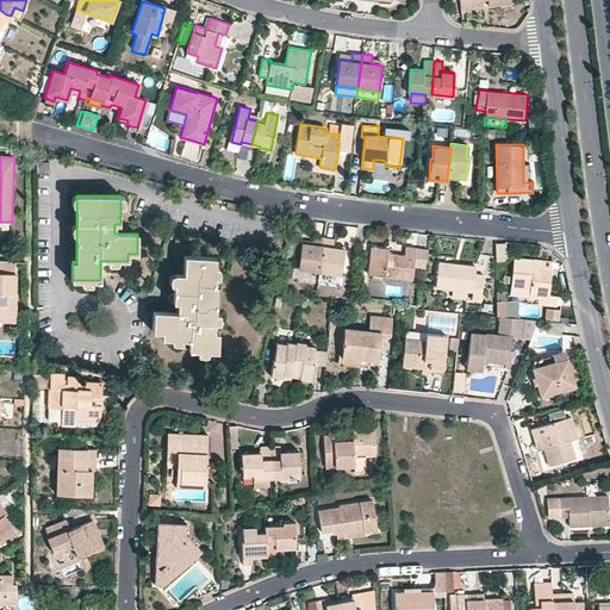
[(319,272),(325,238),(316,237),(315,246),(309,244),(303,243),(299,269),(319,272)]
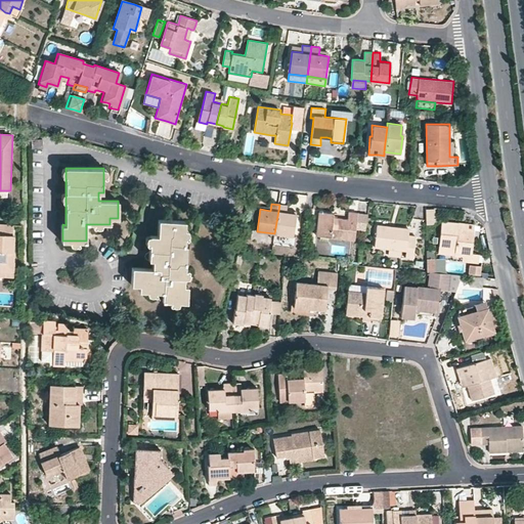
[(288,206),(279,205),(274,233),(294,236),(296,214),(292,214),(287,213),(288,206)]
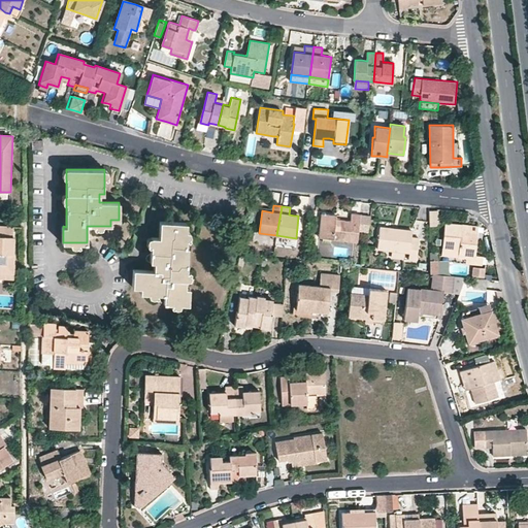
[(438,226),(438,210),(429,210),(429,226),(438,226)]
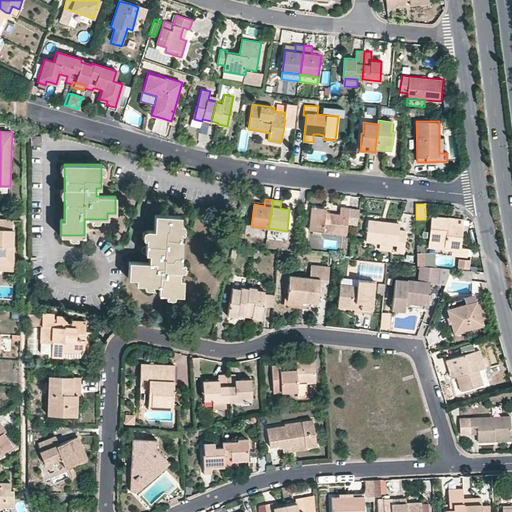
[(358,225),(359,210),(341,208),(340,214),(328,213),(325,213),(326,209),(313,208),(310,230),(347,234),(348,224),(358,225)]
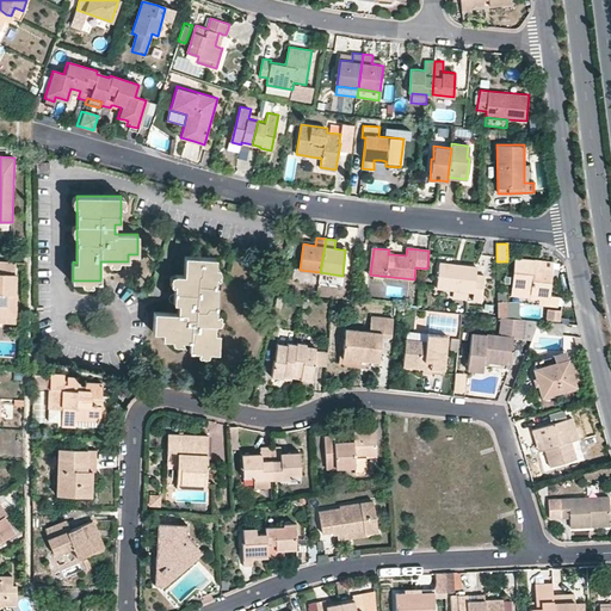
[(216,258),(185,257),(184,275),(174,275),(173,303),(178,303),(178,313),(154,312),(154,332),(162,332),(162,339),(190,340),(190,351),(218,352),(220,333),(215,333),(217,285),(215,285),(216,258)]
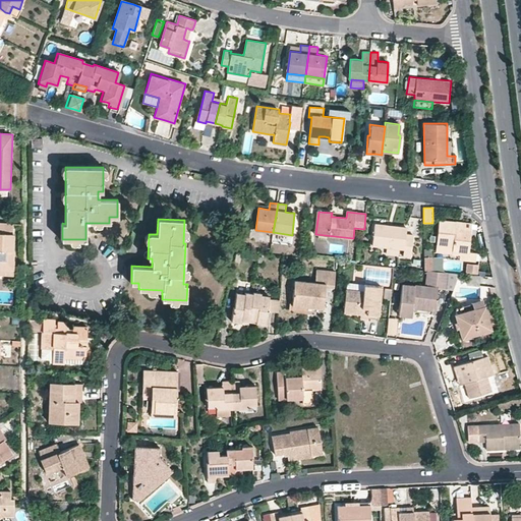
[(456,228),(456,222),(441,221),(439,244),(454,246),(453,251),(461,251),(461,255),(460,259),(476,262),(477,253),(469,252),(472,229),(456,228)]
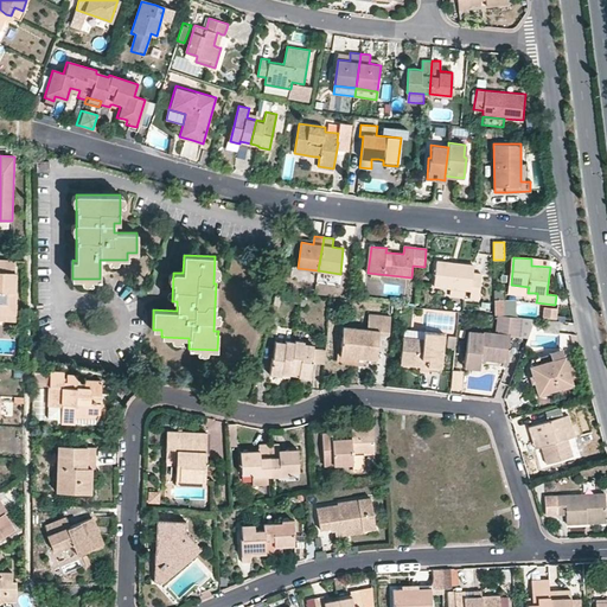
[(16,260),(0,259),(0,314),(16,315),(16,302),(14,302),(16,292),(14,292),(16,272),(14,272),(16,260)]
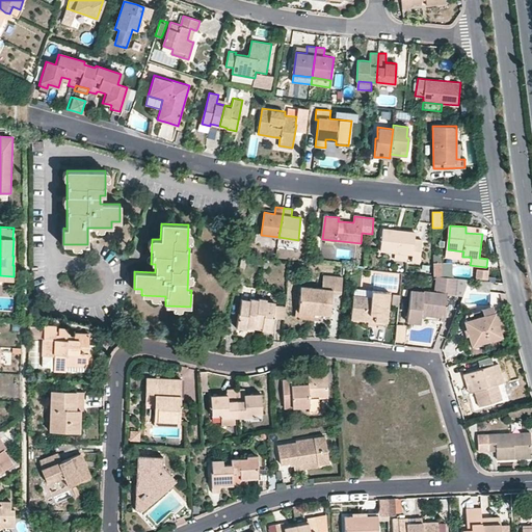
[(381,251),(396,253),(407,255),(414,255),(413,262),(420,263),(423,239),(415,239),(416,232),(400,231),(400,232),(398,232),(383,230),(381,251)]
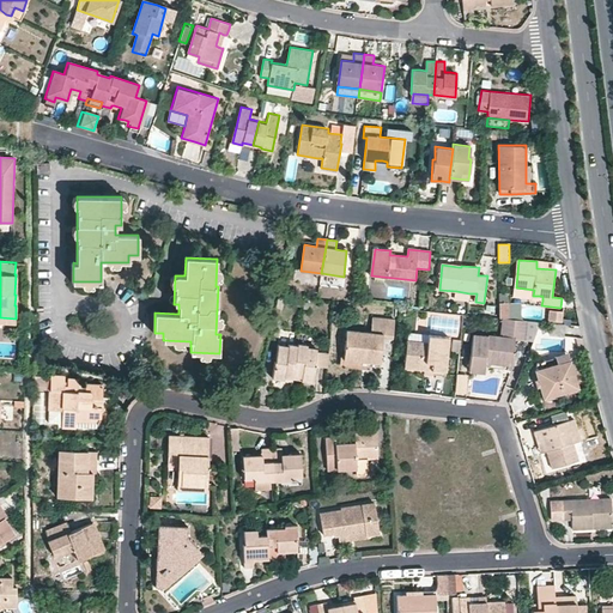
[(469,293),(456,291),(455,299),(468,302),(469,293)]
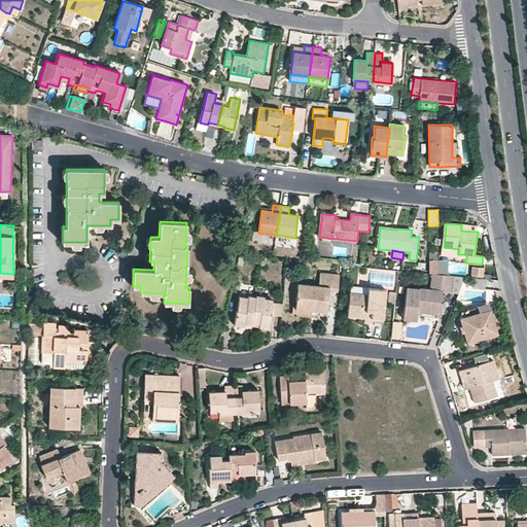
[(438,274),(437,259),(429,260),(429,273),(433,274),(438,274)]
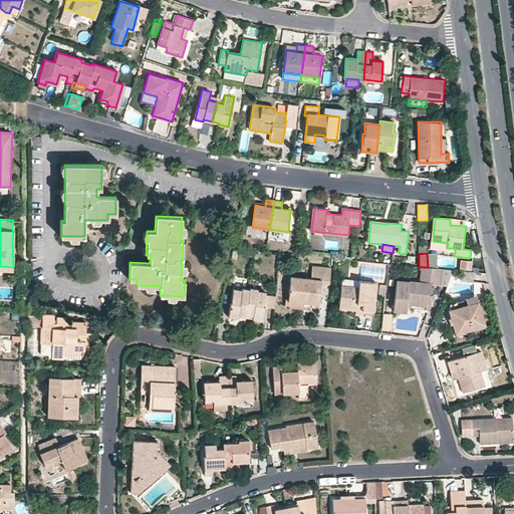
[(472,261),(470,260),(461,259),(460,268),(472,269),(472,261)]
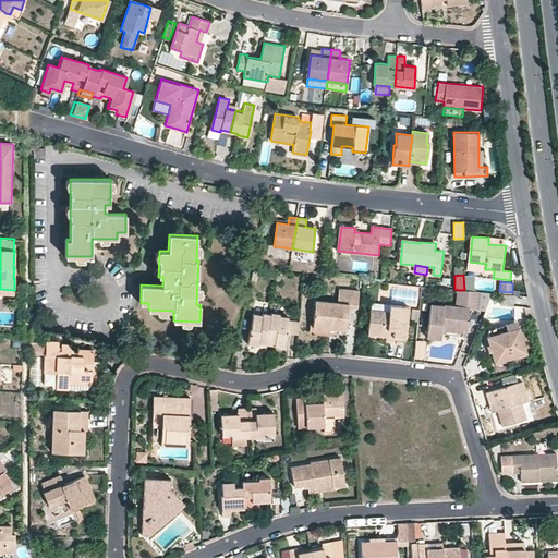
[(316,301),(314,325),(314,327),(337,330),(347,331),(349,307),(358,307),(360,291),(339,289),(338,303),(316,301)]
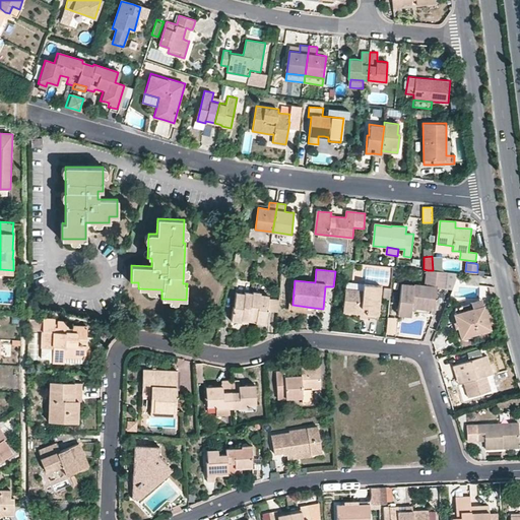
[(426,286),(402,283),(399,314),(404,315),(411,316),(412,309),(412,305),(435,308),(437,287),(446,288),(452,289),(458,273),(448,272),(440,271),(433,270),(428,270),(426,286)]
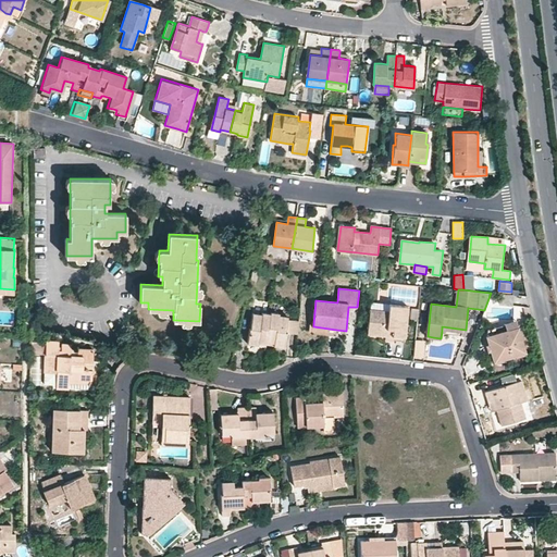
[(514,295),(502,294),(500,305),(512,306),(514,295)]
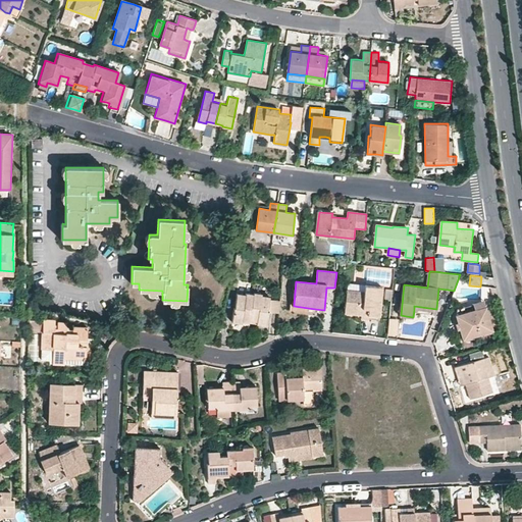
[(366,288),(348,286),(346,314),(363,315),(363,319),(370,319),(379,320),(382,288),(366,286),(366,288)]
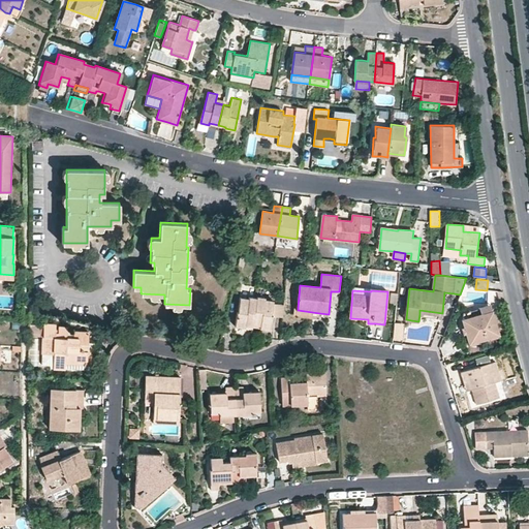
[(398,293),(392,292),(391,292),(390,304),(397,305),(398,293)]
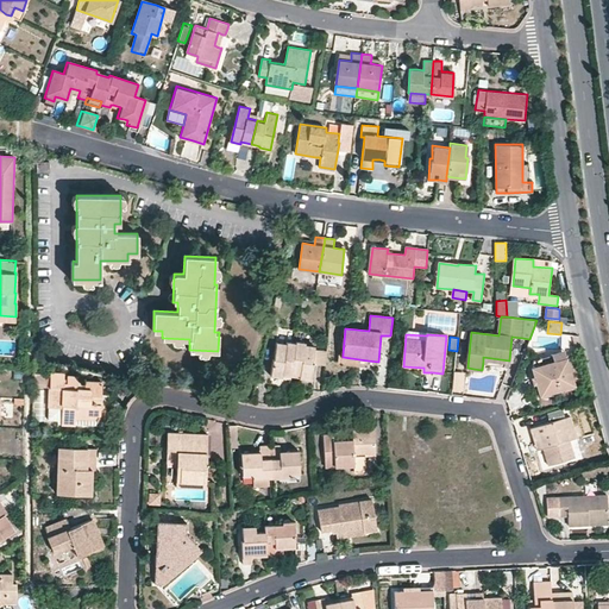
[(292,377),(295,344),(288,341),(287,344),(277,343),(275,359),(272,359),(270,376),(276,377),(290,380),(292,377)]
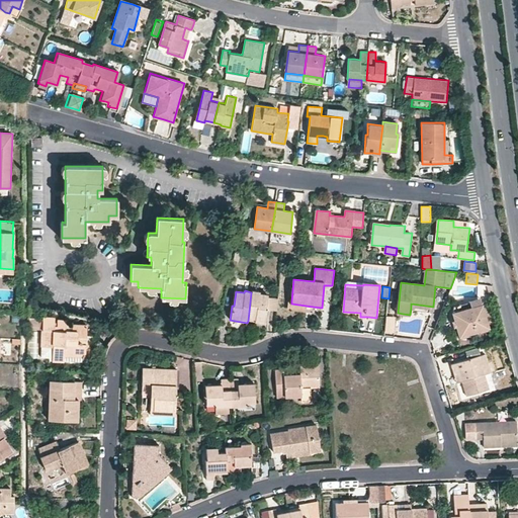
[(252,290),(251,292),(248,321),(260,323),(264,323),(266,309),(265,308),(267,295),(267,294),(259,293),(259,291),(252,290)]
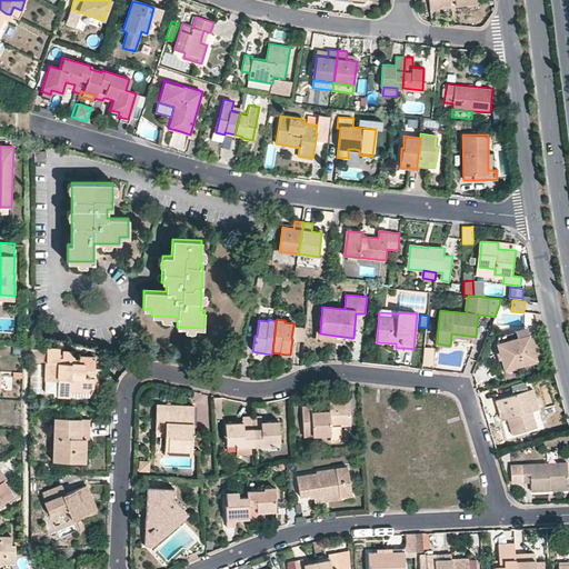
[(306,326),(293,325),(291,338),(292,339),(305,340),(306,326)]
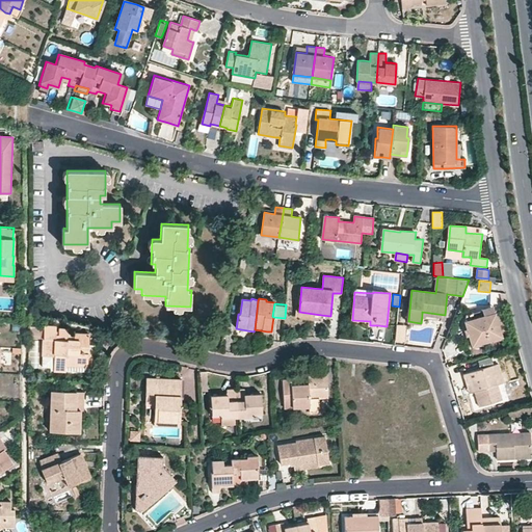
[(493,306),(482,309),(482,310),(484,316),(495,313),(493,306)]
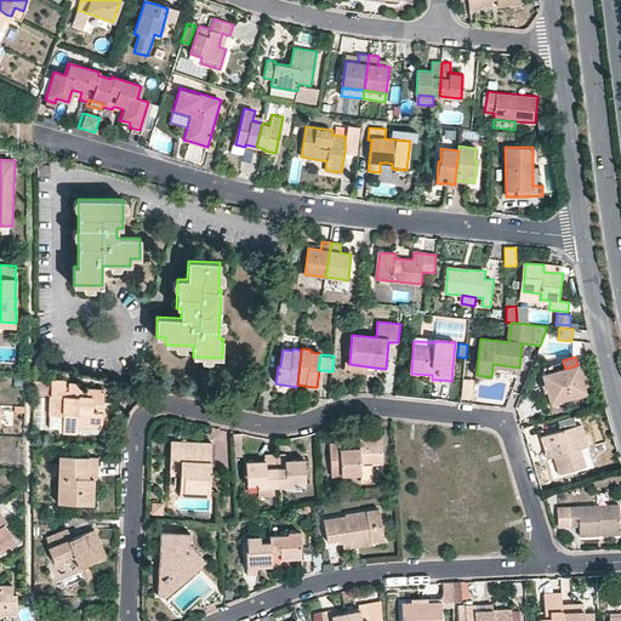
[(349,364),(349,362),(346,362),(346,372),(358,374),(375,375),(375,368),(349,364)]
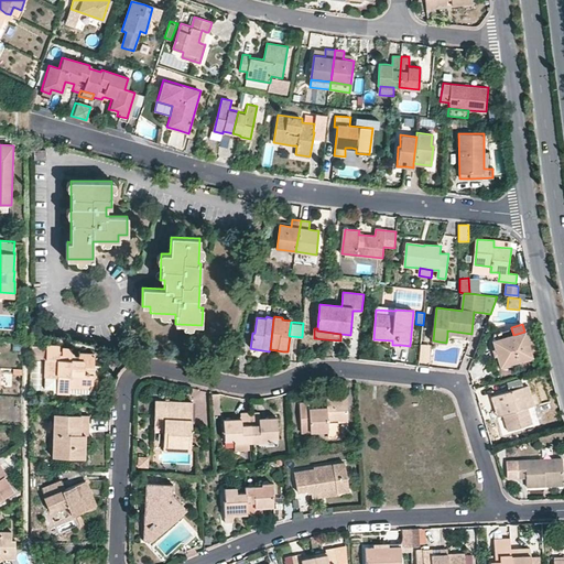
[(495,334),(494,342),(513,335),(511,328),(495,334)]
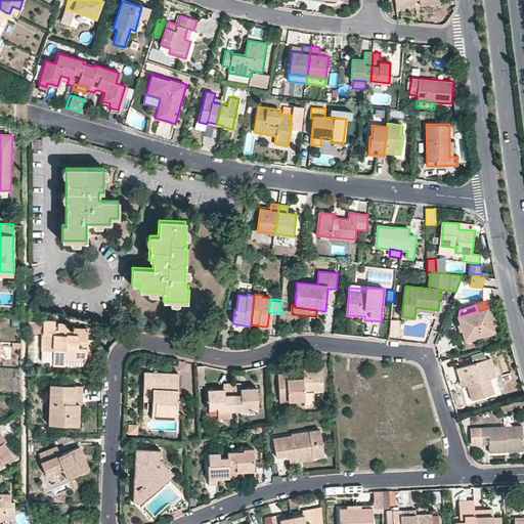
[(463,330),(466,340),(494,332),(487,308),(477,311),(459,317),(463,330)]
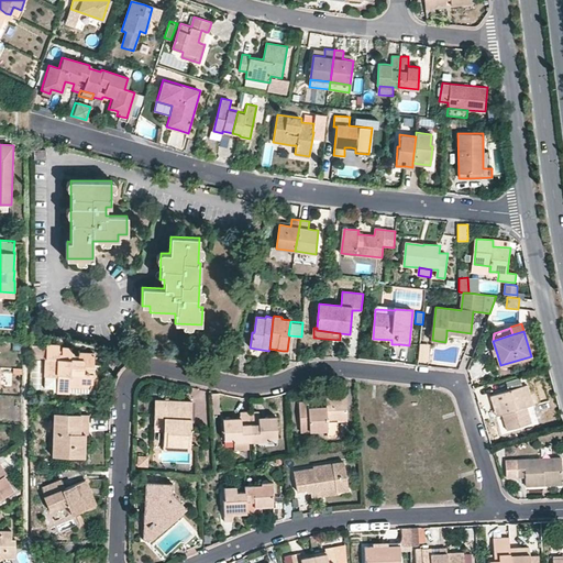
[(418,362),(428,363),(430,344),(420,343),(418,362)]
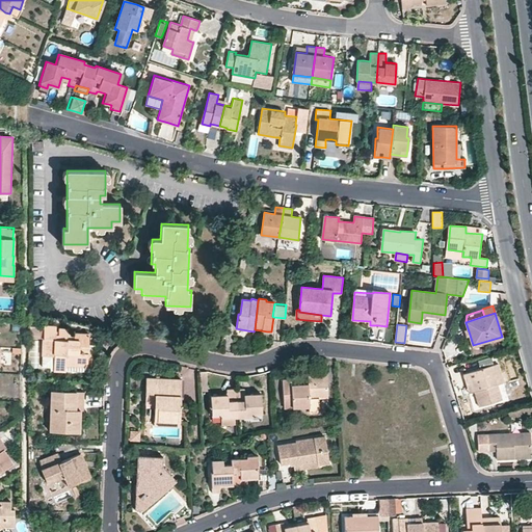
[(45,326),(29,326),(29,338),(44,338),(45,326)]
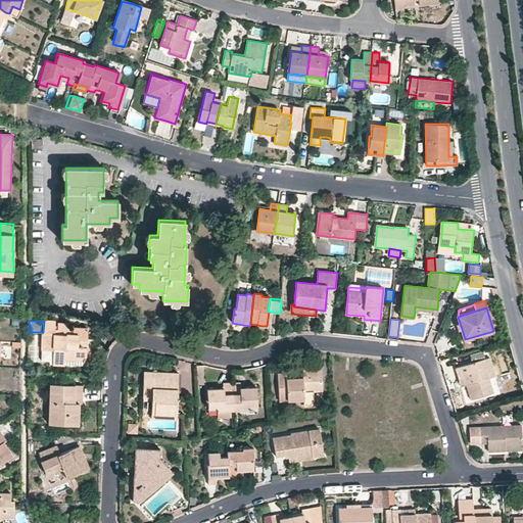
[(87,362),(87,339),(88,333),(88,328),(66,327),(66,324),(57,323),(57,329),(55,329),(55,321),(44,321),(43,332),(43,349),(53,350),(53,364),(65,364),(65,361),(87,362)]
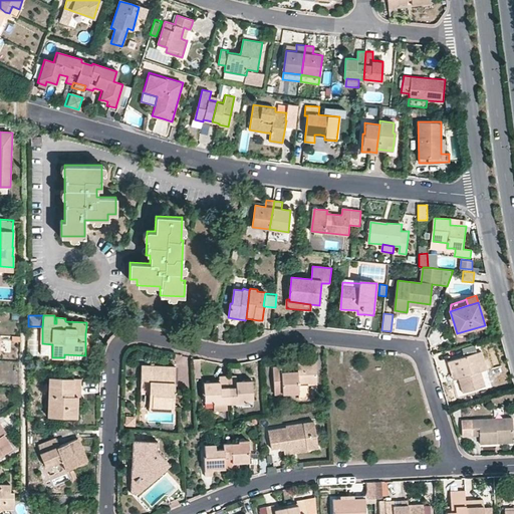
[(485,325),(457,333),(457,336),(486,328),(485,325)]
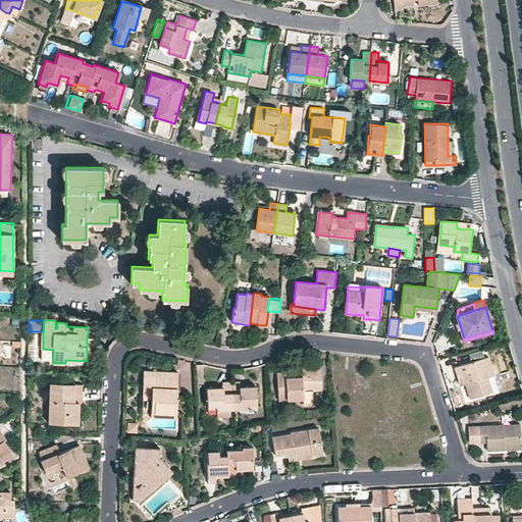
[(93,338),(87,338),(87,361),(65,360),(65,363),(93,365),(93,338)]
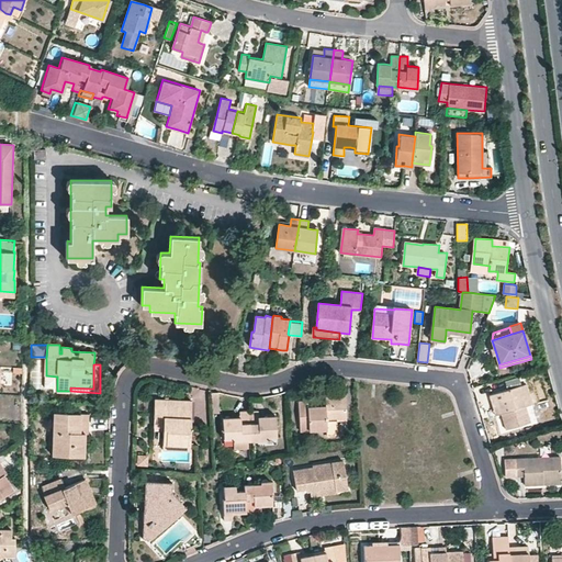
[(57,377),(46,375),(45,388),(54,389),(54,391),(57,391),(57,377)]
